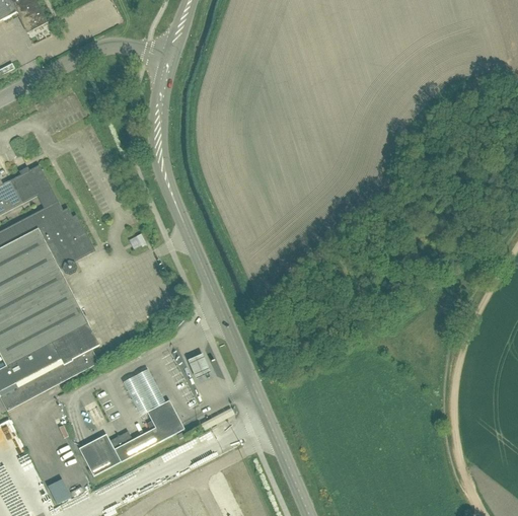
[(0,19),(16,11),(26,30),(26,29),(46,18),(35,0),(0,0),(0,19)]
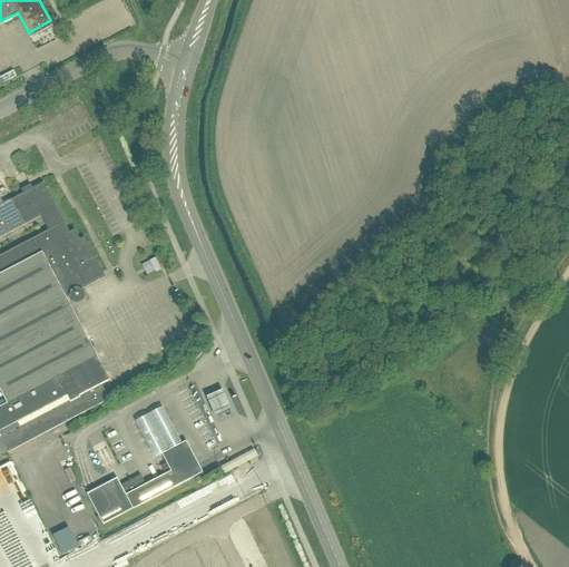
[(98,383),(108,377),(96,354),(61,289),(76,281),(78,283),(98,273),(80,237),(75,227),(68,230),(42,181),(31,186),(35,192),(26,197),(22,191),(2,202),(0,197),(0,389),(7,401),(0,404),(0,436),(8,450),(106,399),(98,383)]
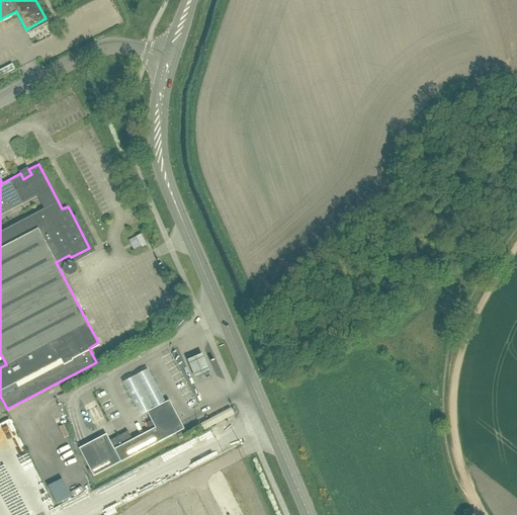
[(141,232),(136,235),(142,245),(146,243),(141,232)]
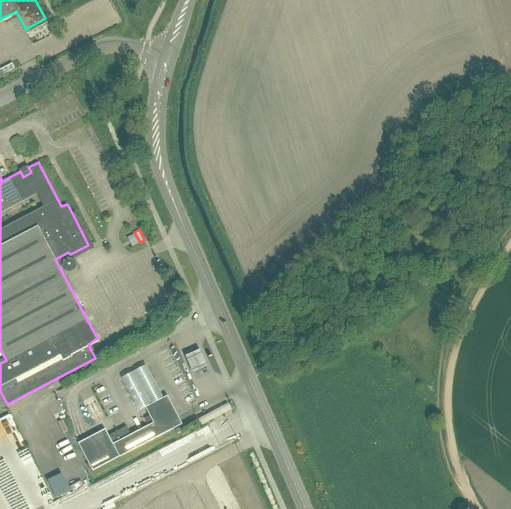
[(79,297),(103,284),(101,280),(76,293),(79,297)]
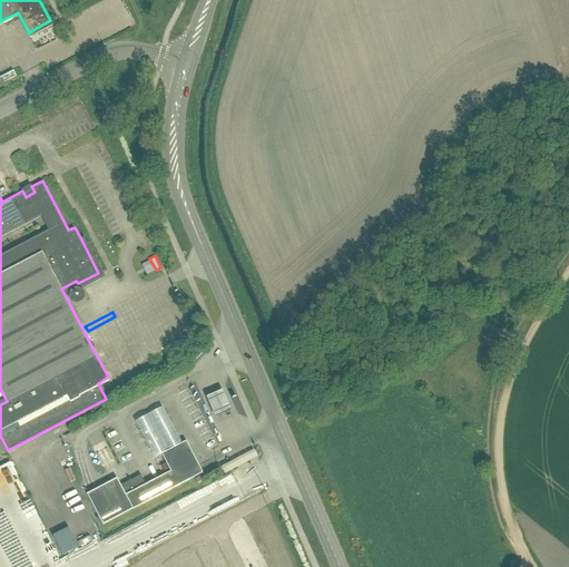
[(159,399),(131,412),(149,450),(177,438),(159,399)]
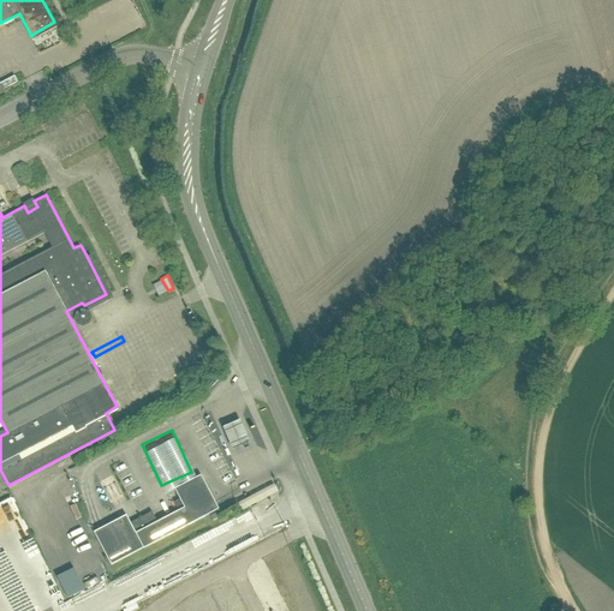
[(105,468),(94,473),(97,479),(100,478),(106,491),(114,487),(105,468)]
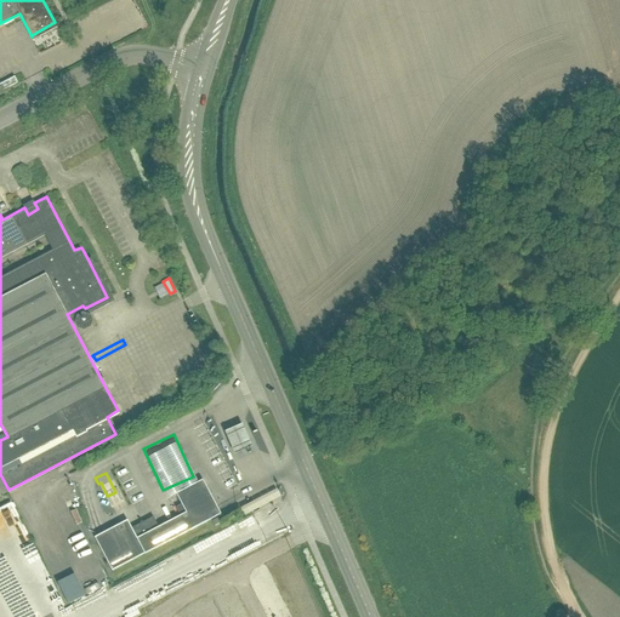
[(202,476),(197,479),(175,491),(181,502),(175,504),(180,513),(158,524),(154,516),(146,521),(144,518),(131,525),(119,521),(94,535),(112,569),(143,550),(144,552),(220,512),(202,476)]
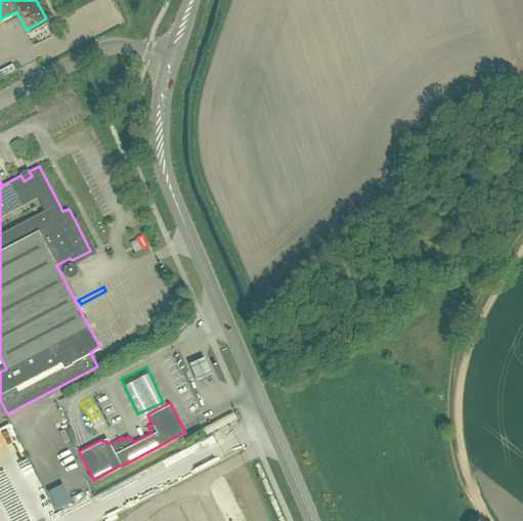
[(62,482),(47,489),(56,508),(71,501),(62,482)]
